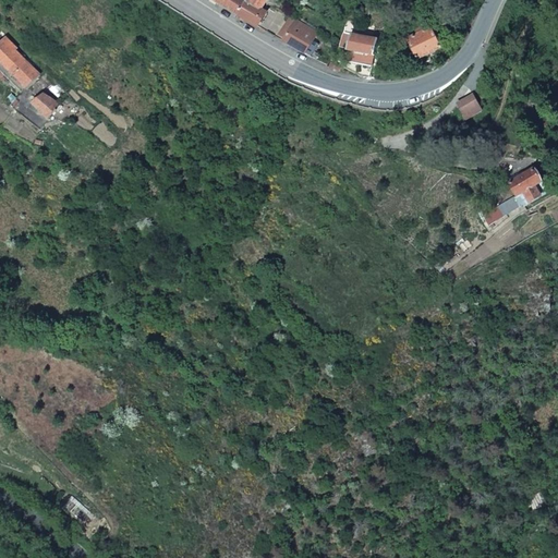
[(213,0),(239,15),(247,0),(213,0)]
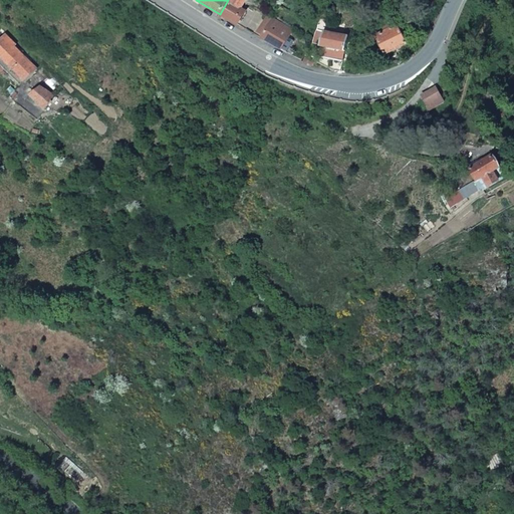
[(228,0),(220,14),(235,23),(243,9),(241,7),(244,0),(228,0)]
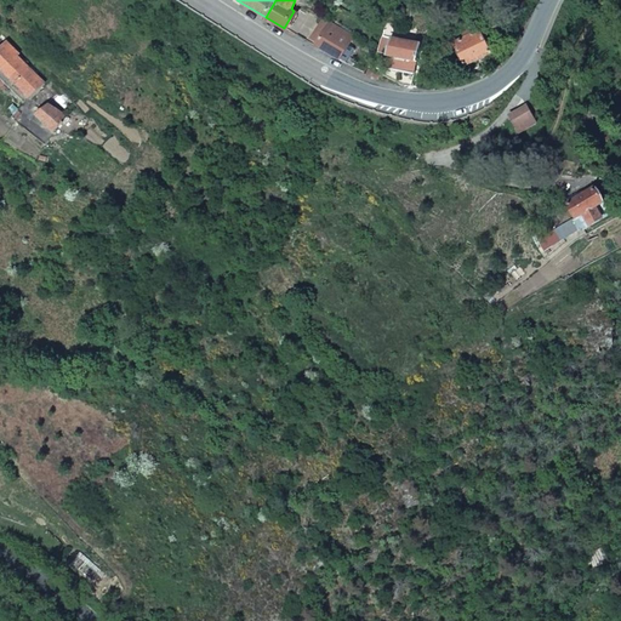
[(308,41),(314,46),(329,22),(323,18),(308,41)]
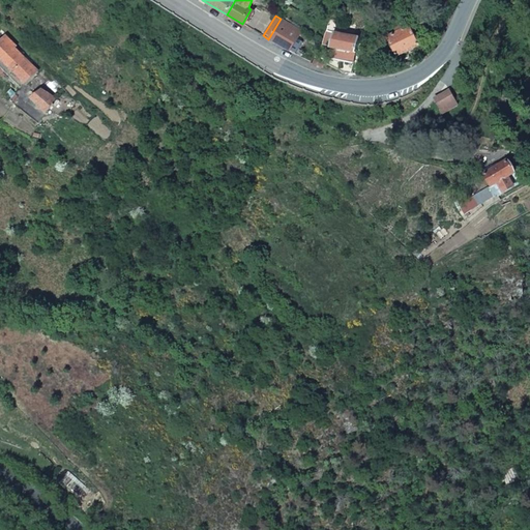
[(290,52),(301,31),(281,19),(268,39),(290,52)]
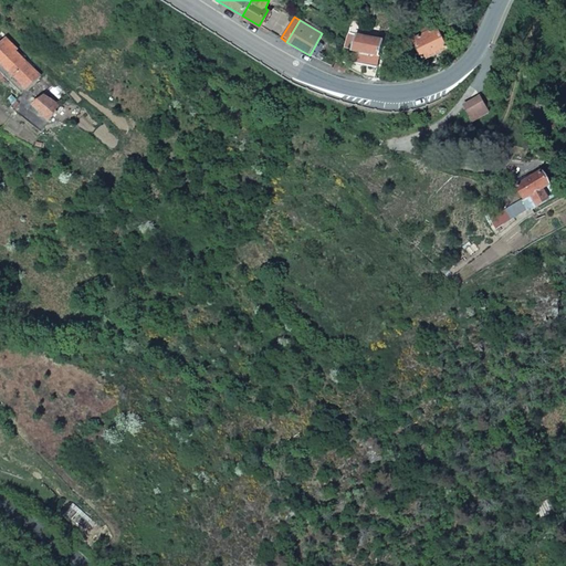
[(437,28),(413,40),(425,62),(448,50),(437,28)]
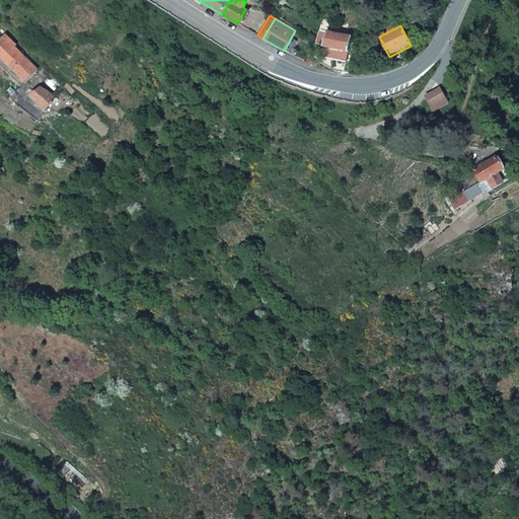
[(351,36),(319,29),(315,49),(323,50),(322,54),(331,56),(330,57),(343,60),(345,52),(348,52),(351,36)]
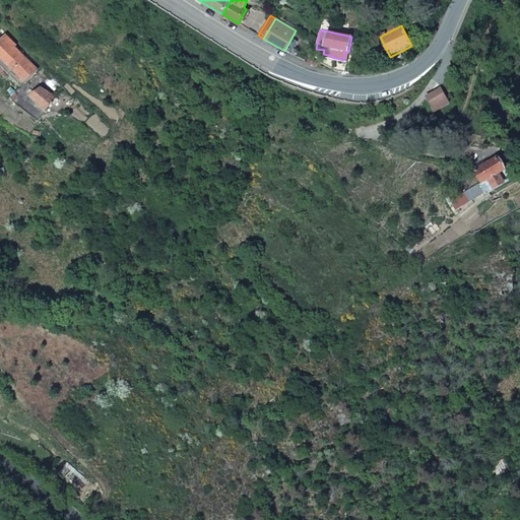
[(5,35),(0,39),(0,57),(25,82),(38,70),(15,48),(16,46),(5,35)]
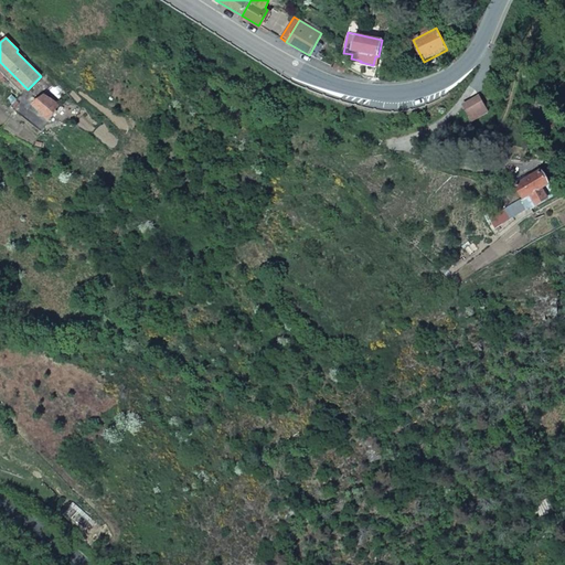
[(44,95),(33,104),(50,119),(60,106),(44,95)]
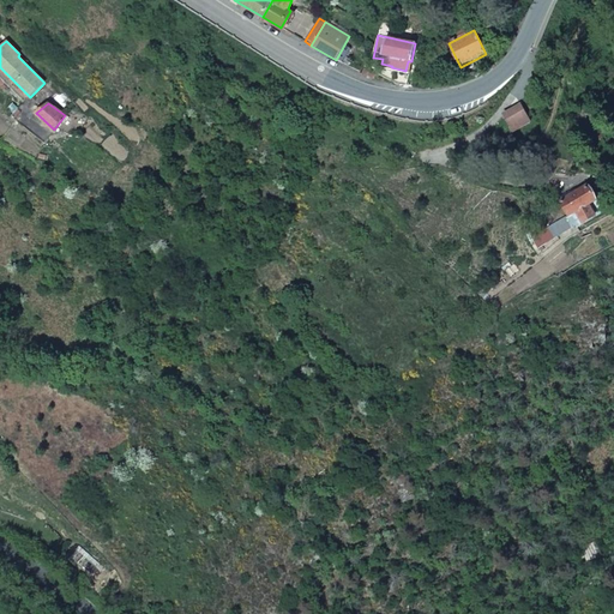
[(531,122),(521,106),(518,107),(505,114),(513,132),(531,122)]
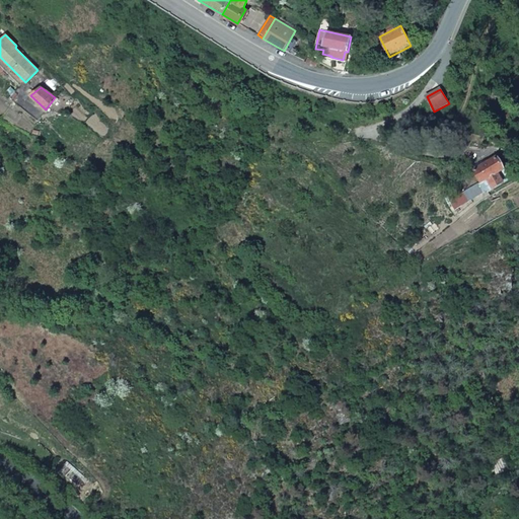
[(496,157),(473,170),(480,182),(486,191),(487,193),(503,182),(502,180),(498,173),(504,169),(496,157)]
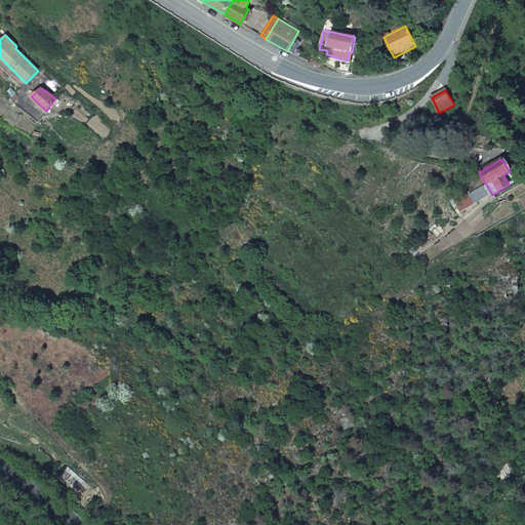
[(510,171),(503,175),(508,183),(514,178),(510,171)]
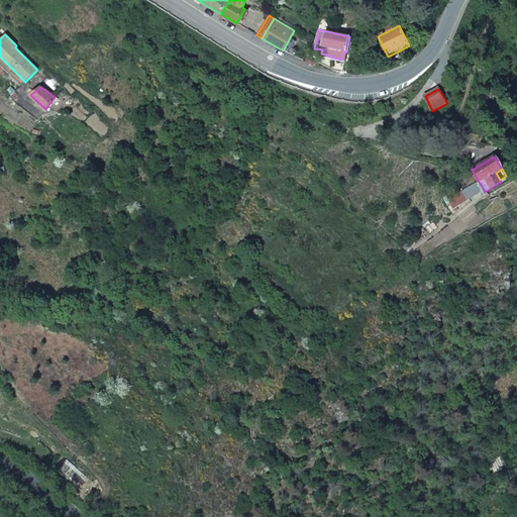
[(479,182),(463,191),(469,199),(484,190),(479,182)]
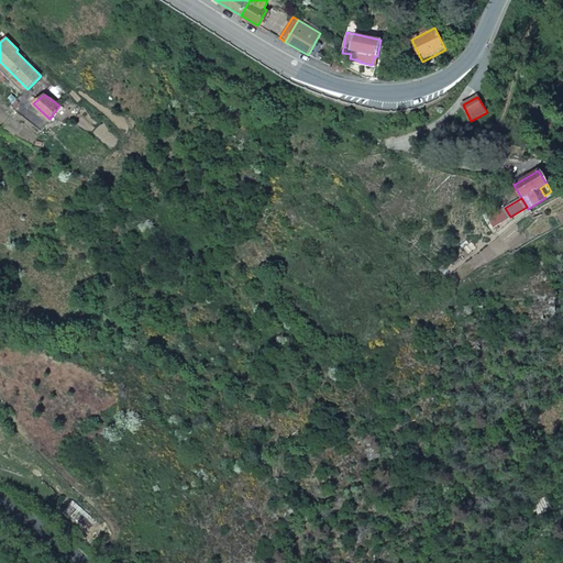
[(505,208),(488,218),(494,227),(510,217),(505,208)]
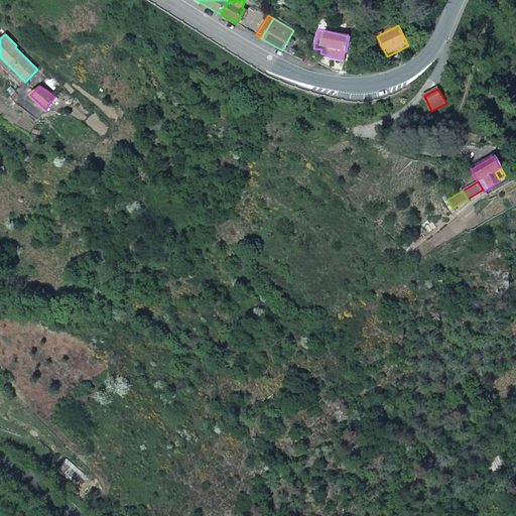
[(94,253),(93,252),(92,252),(90,252),(89,252),(86,254),(86,255),(85,258),(86,260),(87,261),(89,262),(91,262),(93,261),(94,260),(95,259),(96,258),(96,255),(94,253)]
